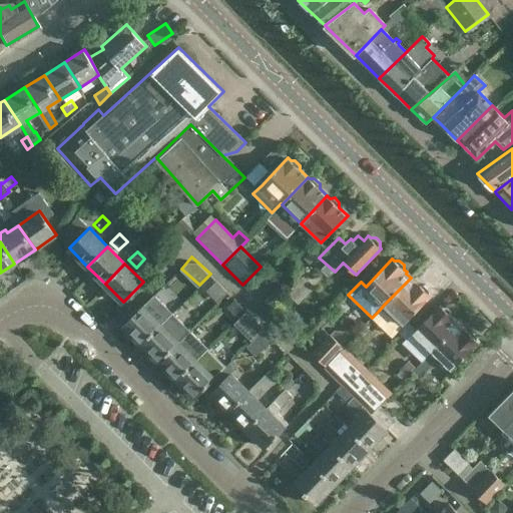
[(286,295),(297,306),(314,289),(303,278),(286,295)]
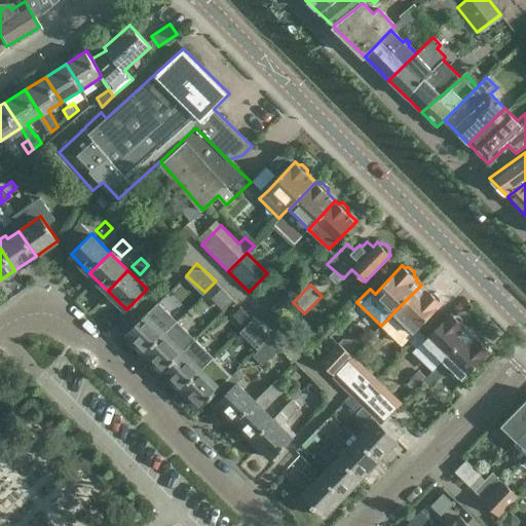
[(393,312),(387,320),(396,329),(401,324),(412,335),(442,303),(440,302),(440,297),(436,293),(431,293),(428,290),(426,291),(421,285),(393,312)]
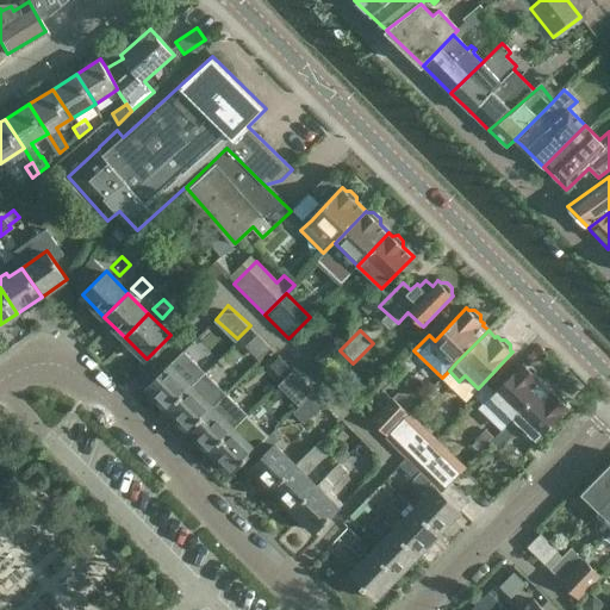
[(323,368),(336,354),(324,343),(311,356),(323,368)]
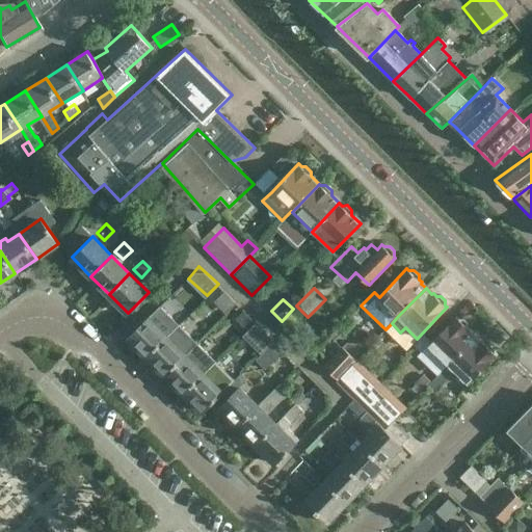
[(152,313),(160,321),(169,313),(162,304),(152,313)]
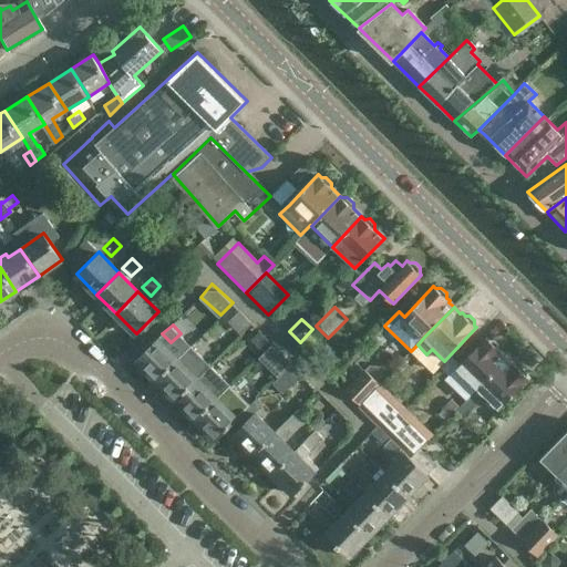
[(500,350),(500,344),(494,340),(490,340),(487,337),(457,368),(472,381),(478,389),(507,359),(502,353),(503,352),(500,350)]
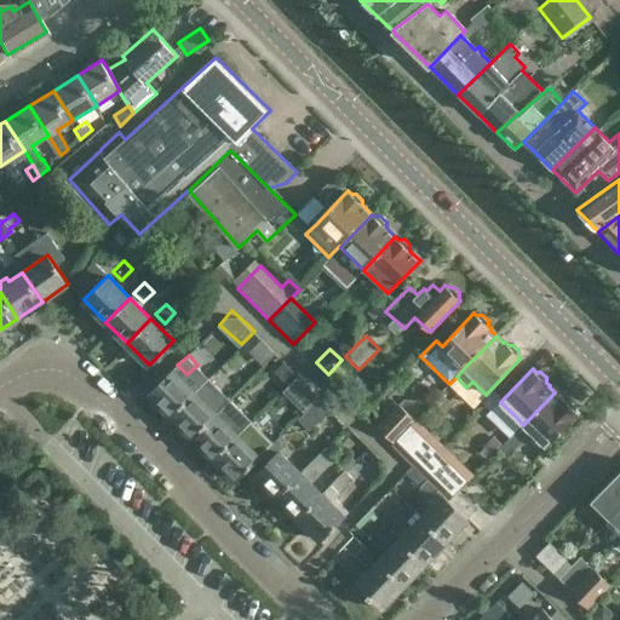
[(148,394),(170,415),(195,391),(173,369),(148,394)]
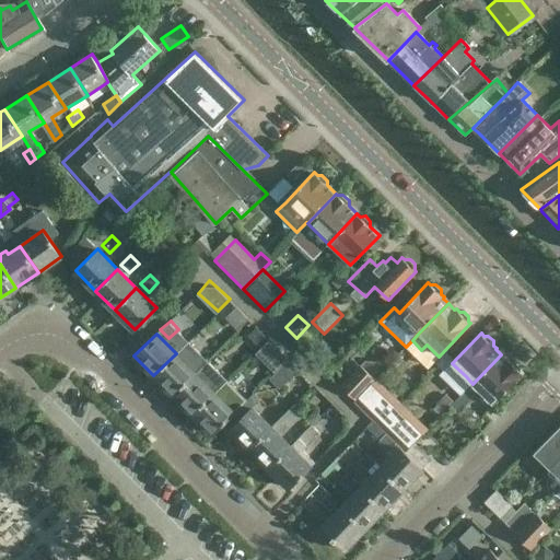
[(153,375),(173,395),(208,360),(190,341),(177,353),(176,353),(153,375)]
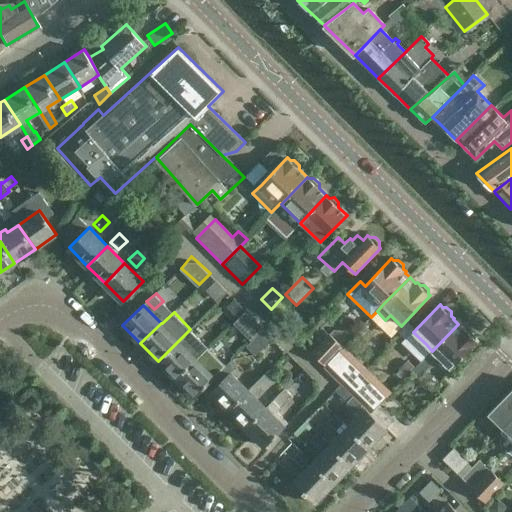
[(256,323),(245,335),(250,340),(262,329),(256,323)]
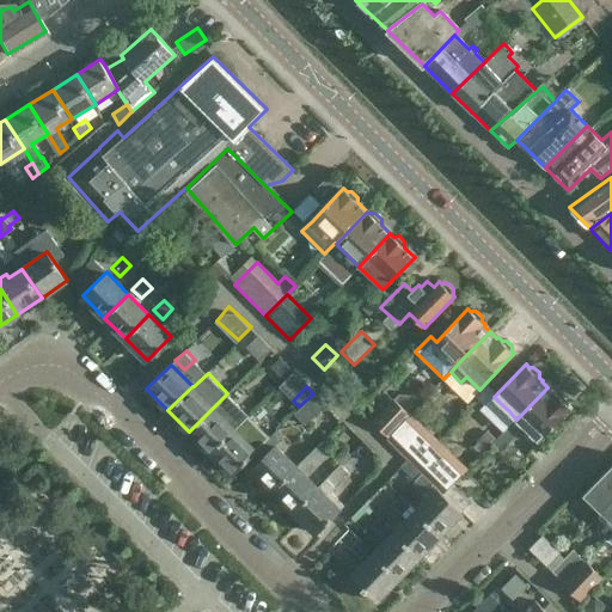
[(548,387),(516,420),(494,441),(500,448),(524,426),(540,441),(571,408),(569,407),(569,401),(564,396),(560,396),(557,393),(555,393),(548,387)]
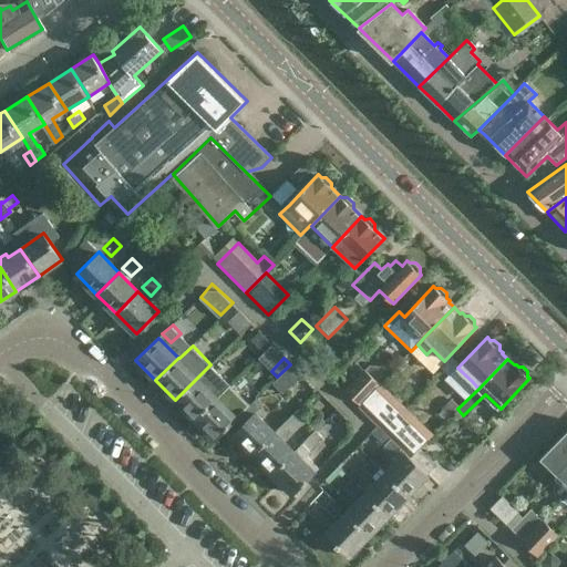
[(195,420),(218,398),(222,394),(230,385),(210,364),(175,400),(195,420)]
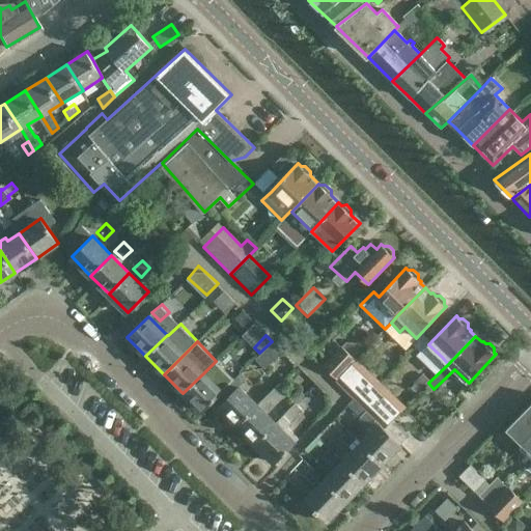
[(274,341),(256,359),(264,368),(282,351),(274,341)]
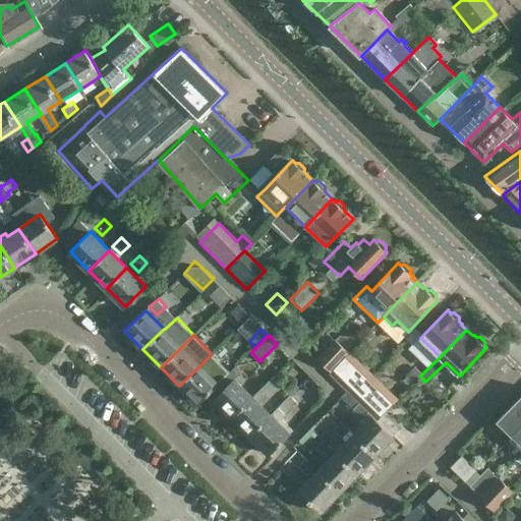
[(316,358),(330,371),(348,353),(335,340),(316,358)]
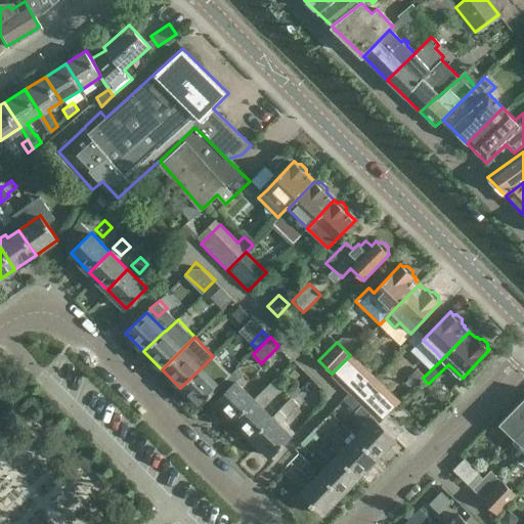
[(214,356),(213,356),(205,364),(212,372),(221,363),(214,355),(214,356)]
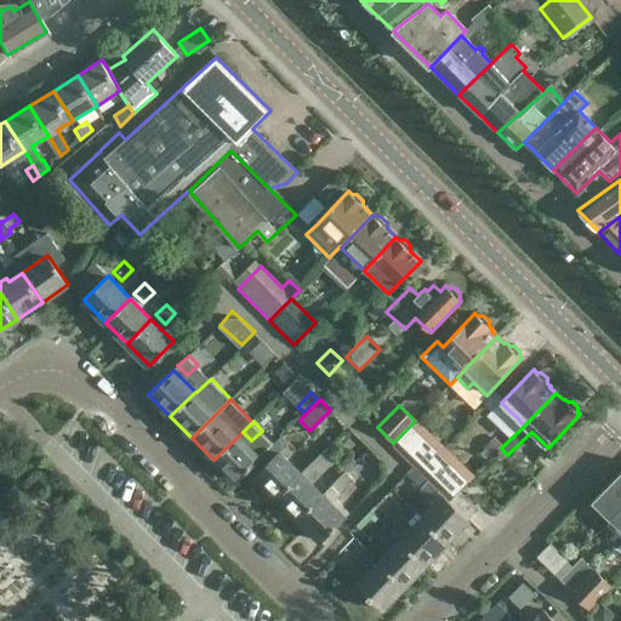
[(391,448),(412,468),(417,473),(444,449),(416,422),(391,448)]
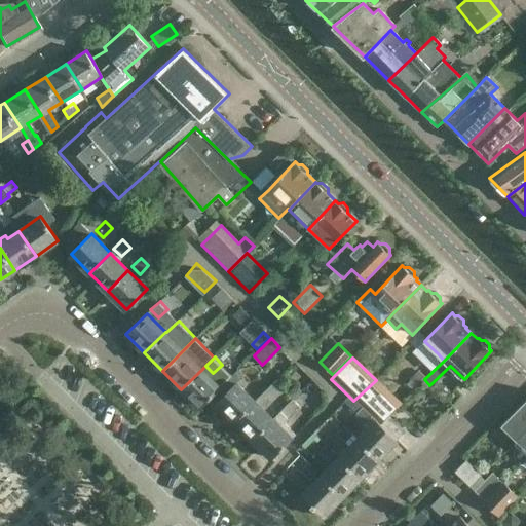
[(202,369),(181,389),(199,408),(213,393),(220,386),(202,369)]
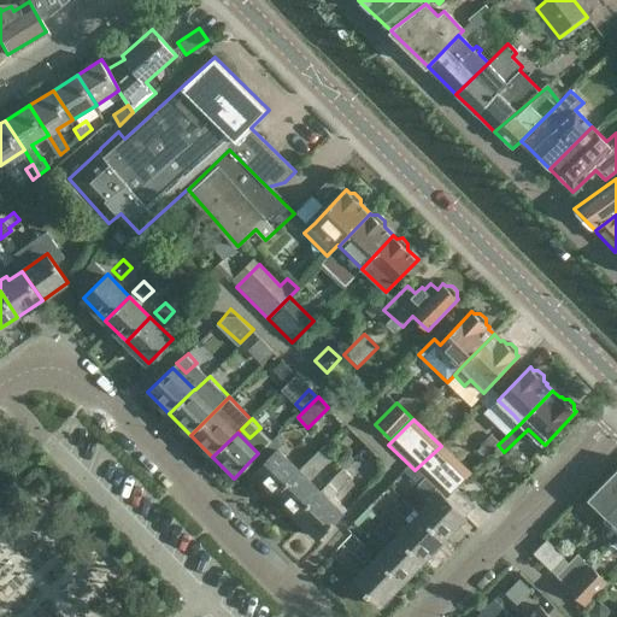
[(250,462),(257,469),(253,472),(265,485),(268,482),(277,492),(299,470),(277,448),(287,440),(280,433),(270,441),(258,453),(250,462)]
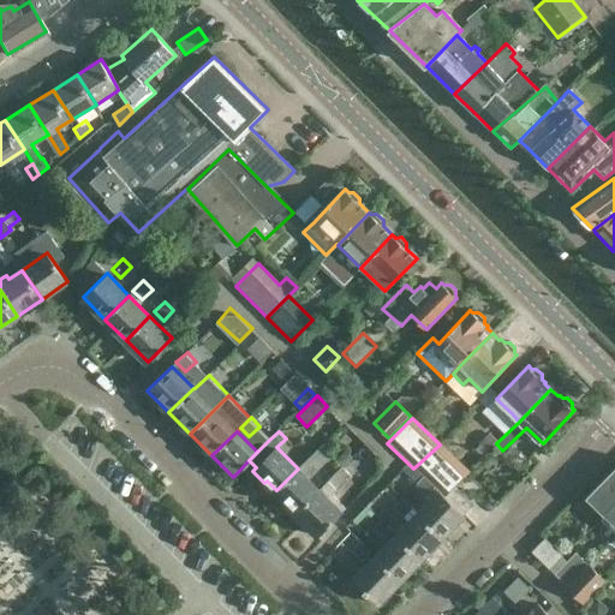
[(288,502),(298,512),(320,489),(309,479),(335,454),(324,443),(298,469),(276,490),(274,493),(286,505),(288,502)]
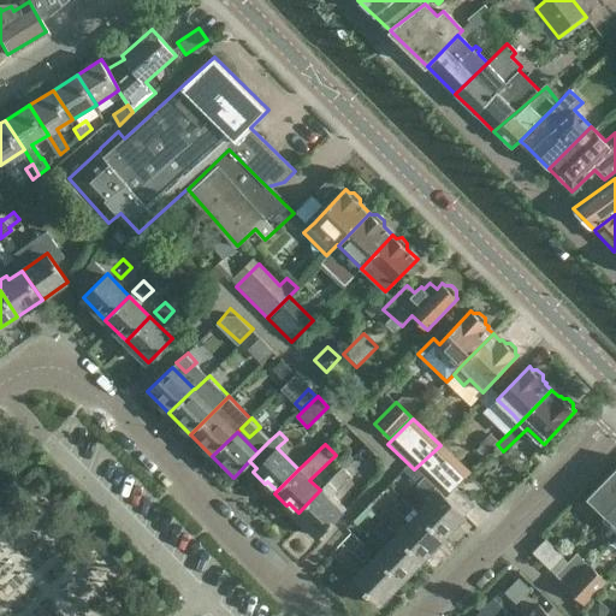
[(469,474),(440,445),(414,469),(445,497),(456,486),(469,474)]
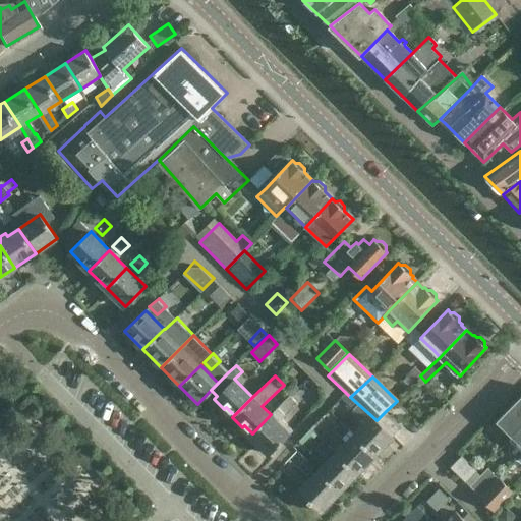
[(362,426),(353,436),(374,457),(395,437),(394,436),(393,435),(377,420),(350,397),(346,393),(340,399),(352,411),(350,413),(362,426)]
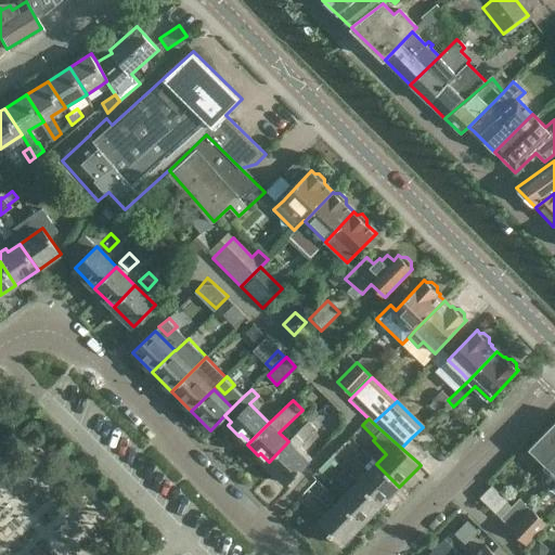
[(288,441),(269,462),(267,464),(278,475),(280,473),(288,481),(296,474),(297,475),(301,469),(301,468),(311,459),(299,446),(302,441),(304,443),(317,430),(308,422),(288,441)]
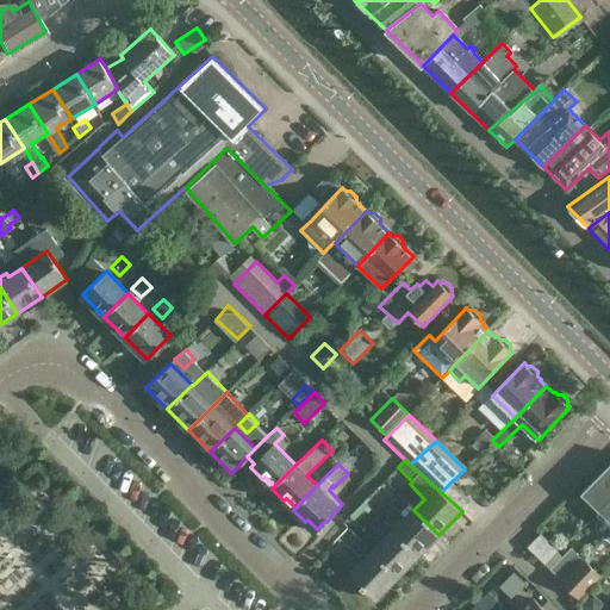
[(598,509),(609,497),(609,464),(590,484),(582,493),(590,502),(598,509)]
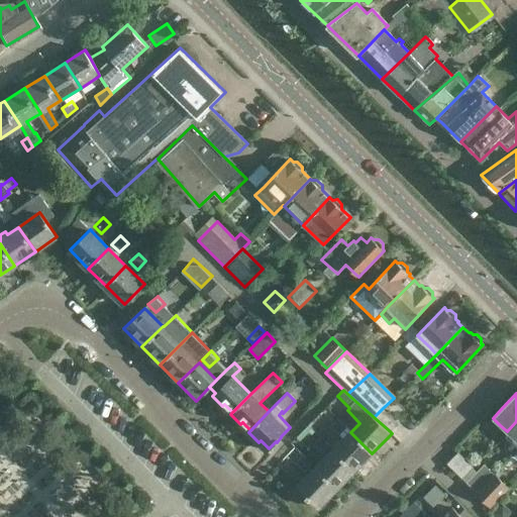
[(399,423),(383,408),(374,417),(390,431),(399,423)]
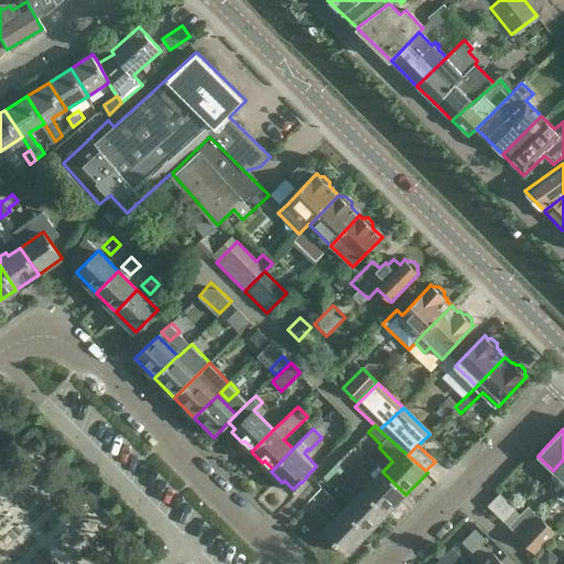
[(373,480),(362,491),(387,514),(393,507),(405,495),(382,472),(370,459),(361,468),(373,480)]
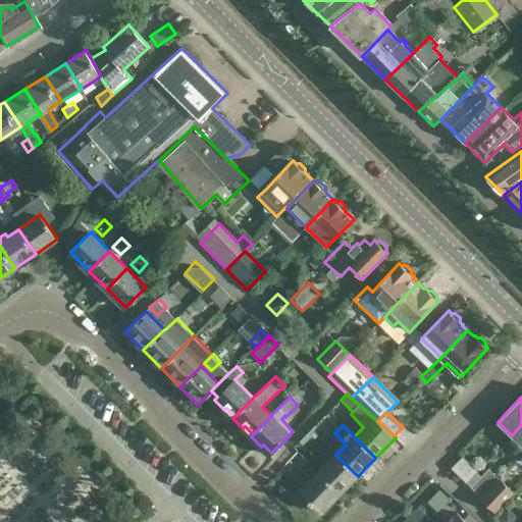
[(512,441),(521,451),(521,425),(509,438),(512,441)]
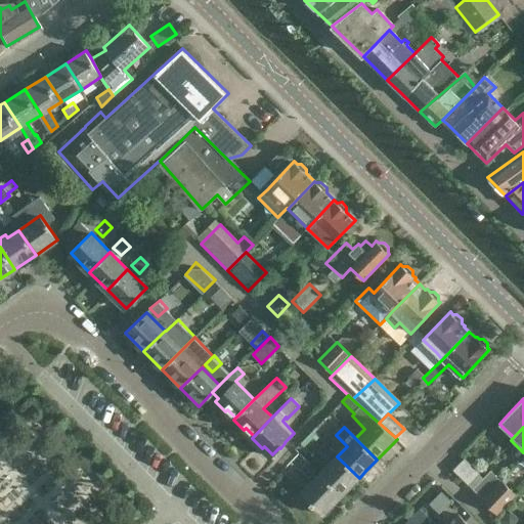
[(322,472),(319,475),(342,495),(355,482),(359,478),(337,456),(325,445),(317,453),(330,465),(322,472)]
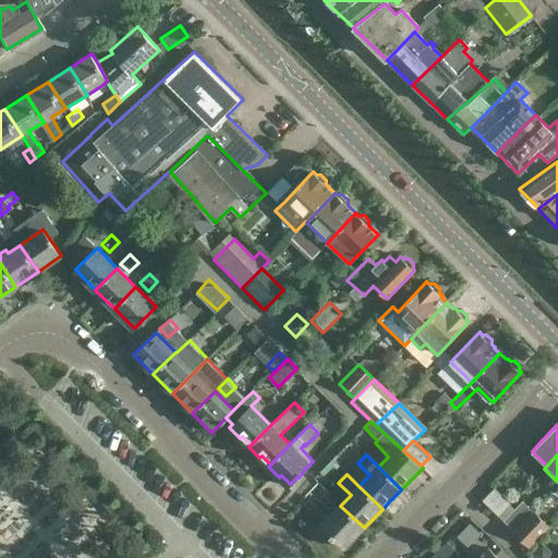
[(482,500),(498,517),(510,504),(494,487),(482,500)]
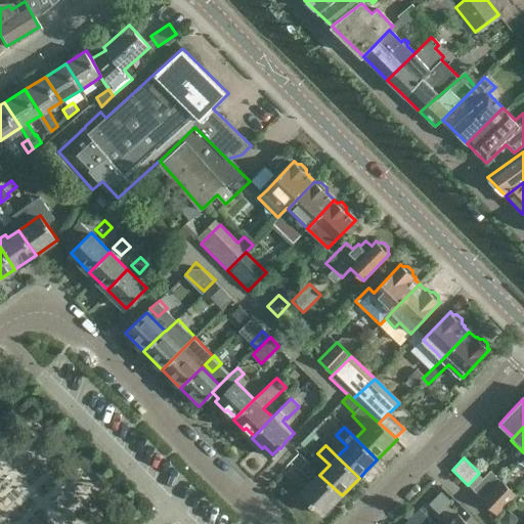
[(298,471),(307,480),(315,472),(306,463),(298,471)]
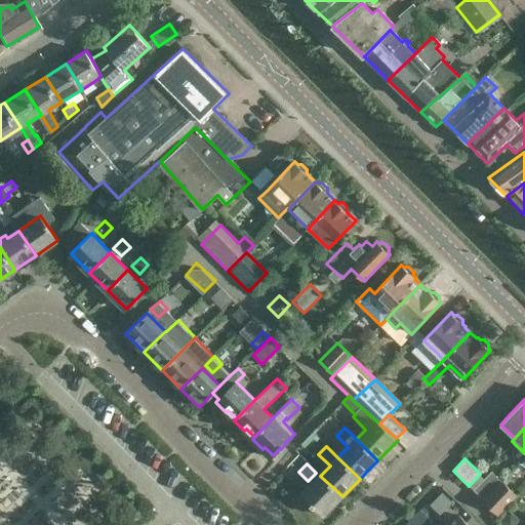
[(473,489),(484,500),(501,481),(490,471),(473,489)]
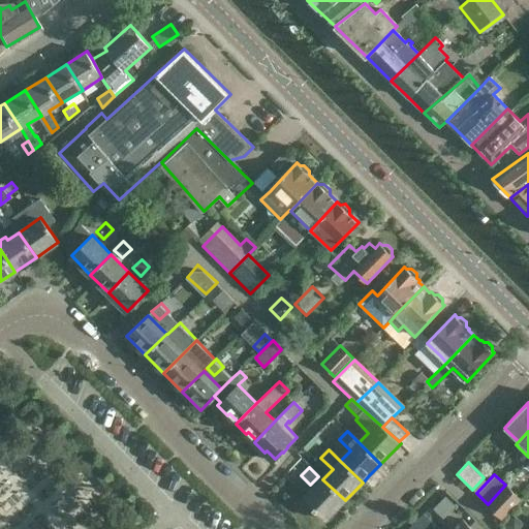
[(345,500),(322,479),(305,497),(314,506),(313,507),(325,520),(337,508),(345,500)]
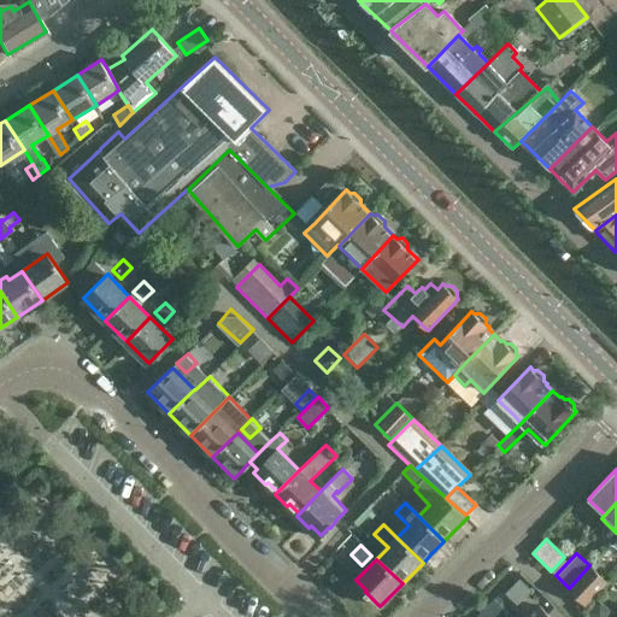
[(569,588),(582,600),(603,579),(589,565),(569,588)]
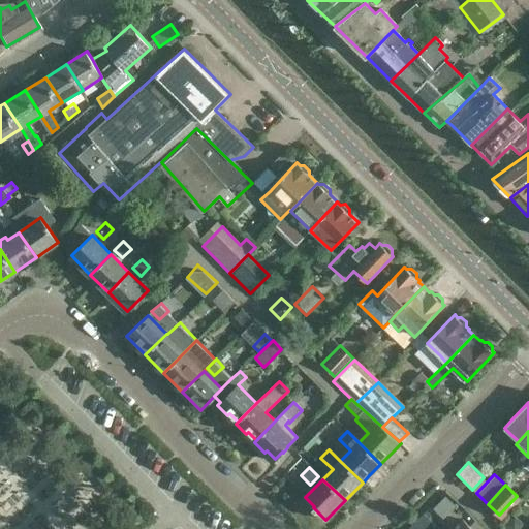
[(441,520),(457,503),(445,493),(431,510),(441,520)]
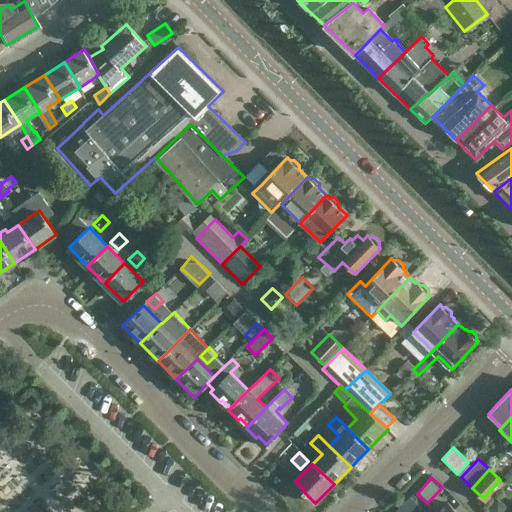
[(458,511),(448,503),(439,511),(458,511)]
